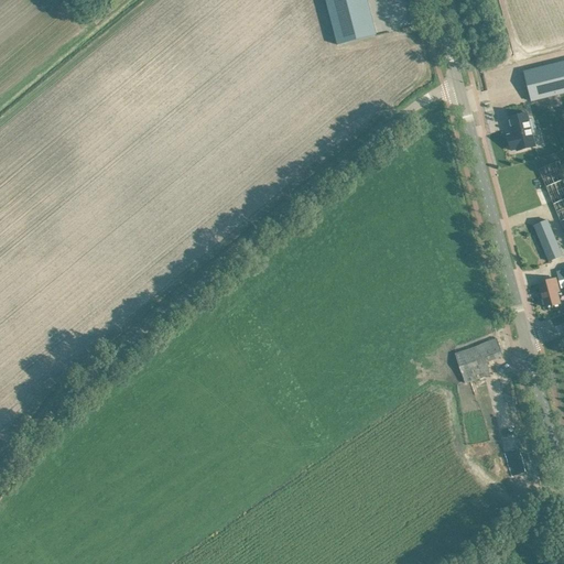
[(326,0),(338,45),(376,35),(367,0),(326,0)]
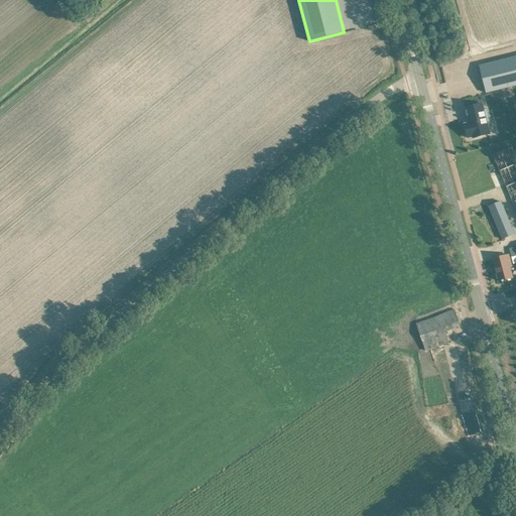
[(515,85),(515,56),(480,66),(486,93),(515,85)]
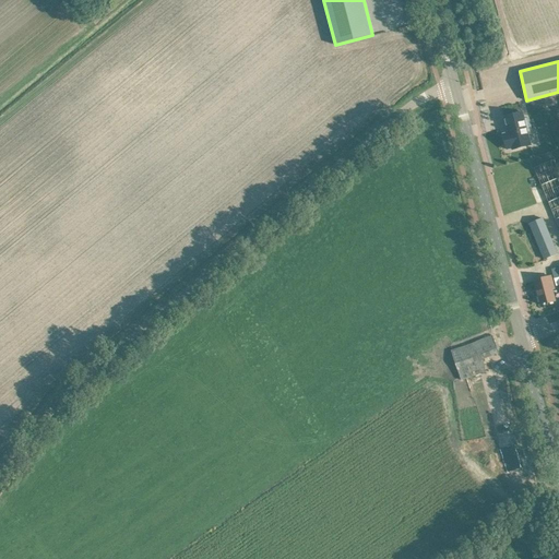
[(512,149),(512,150),(531,145),(523,113),(504,117),(509,133),(503,134),(508,150),(512,149)]
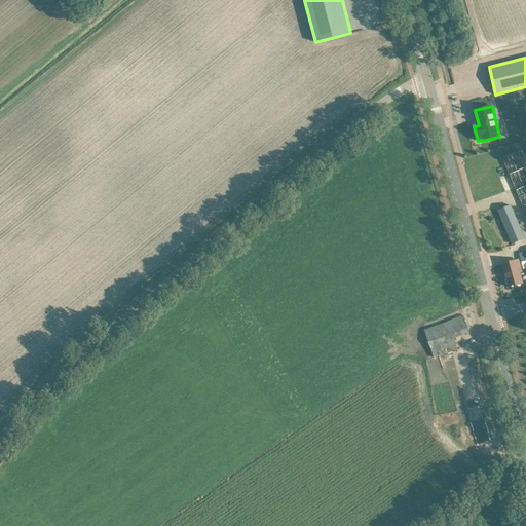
[(525,261),(525,157),(524,152),(502,160),(525,216),(525,252),(519,254),(522,262),(525,261)]
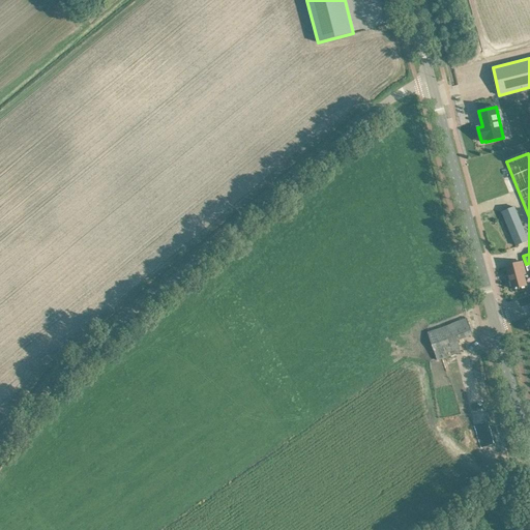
[(516,245),(529,240),(514,207),(502,212),(516,245)]
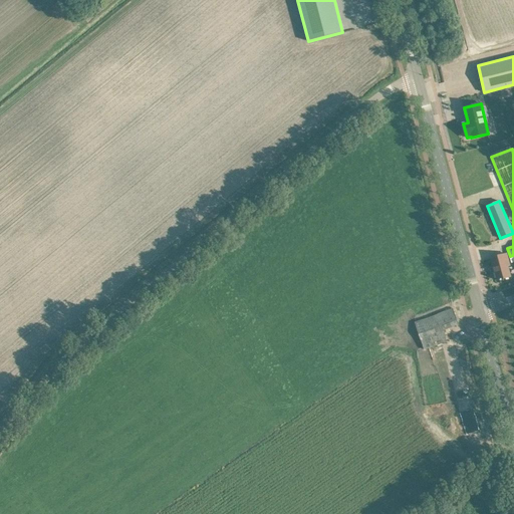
[(498,280),(500,280),(500,281),(502,280),(502,279),(510,277),(506,262),(508,261),(507,254),(492,258),(498,280)]
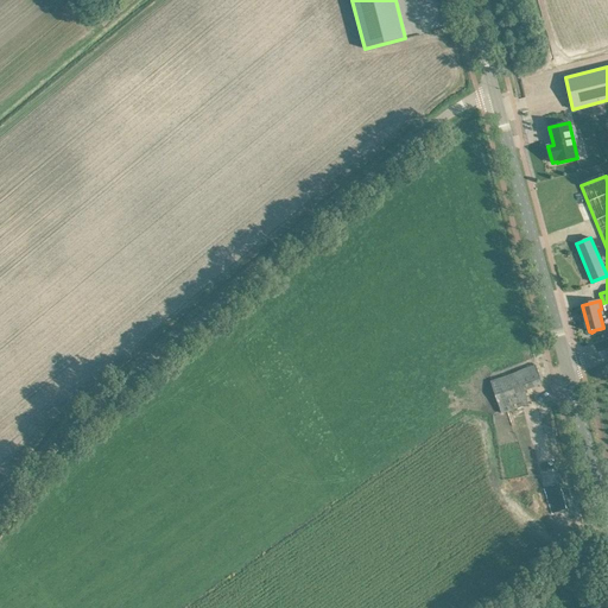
[(492,381),(502,413),(530,404),(525,391),(543,384),(536,366),(492,381)]
